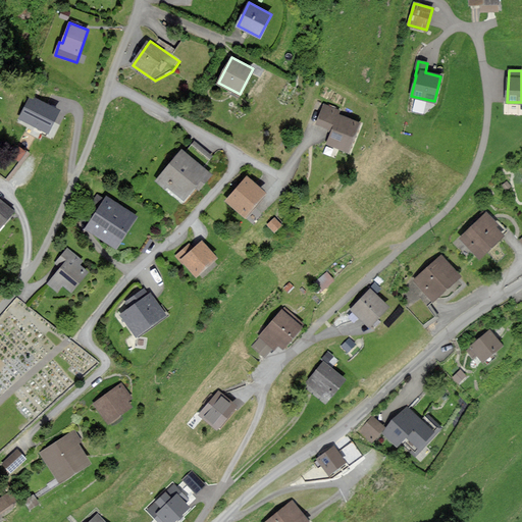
[(58,110),(31,97),(20,118),(47,132),(58,110)]
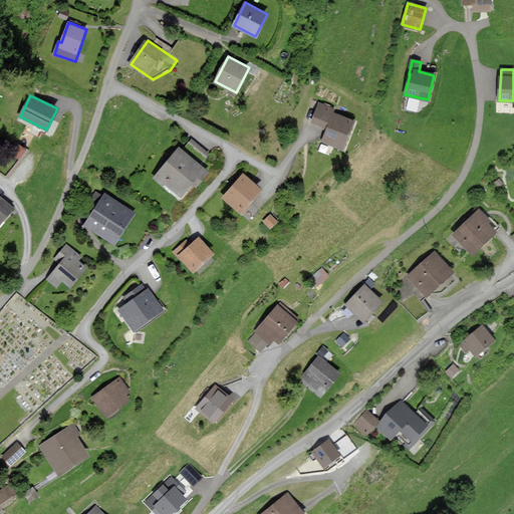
[(343,148),(353,120),(333,113),(334,109),(319,103),(313,121),(327,126),(322,141),(343,148)]
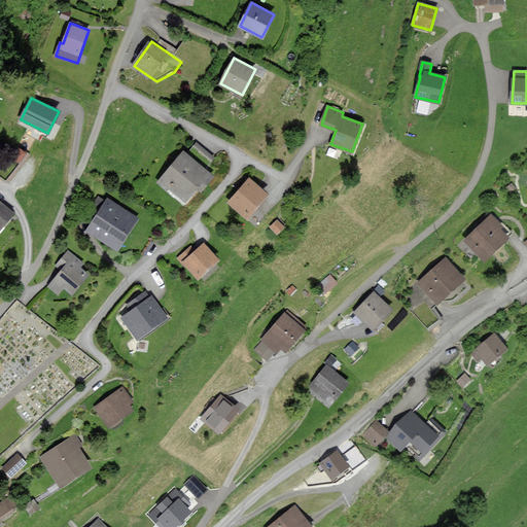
[(162,180),(185,200),(197,186),(200,189),(212,175),(184,152),(162,180)]
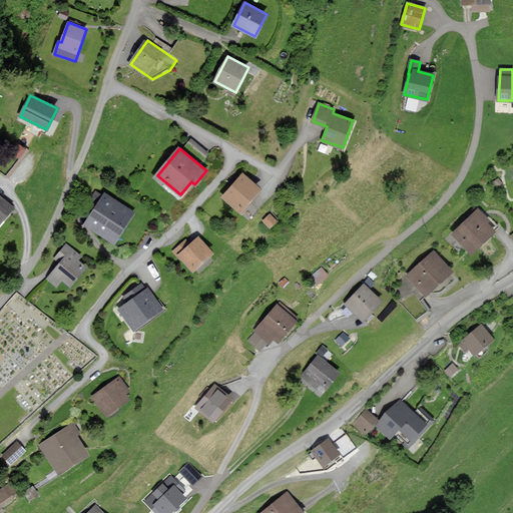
[(223,196),(241,211),(261,188),(243,174),(223,196)]
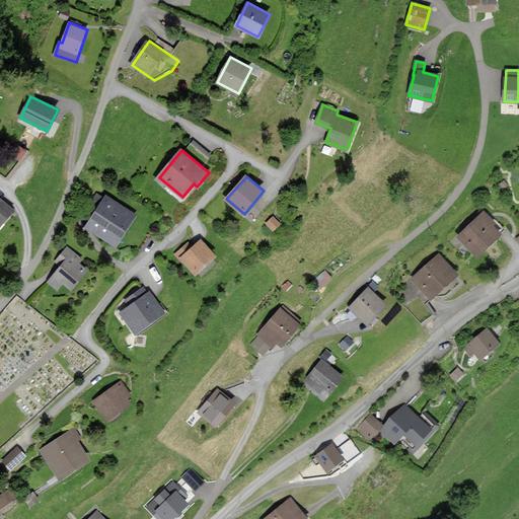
[(97,205),(103,195),(96,191),(90,202),(97,205)]
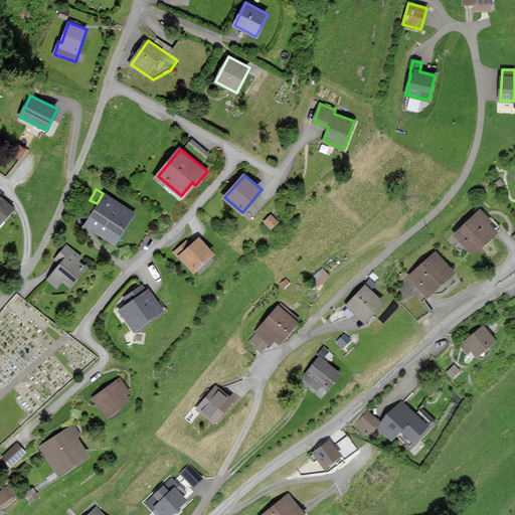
[(135,213),(106,194),(86,225),(114,244),(135,213)]
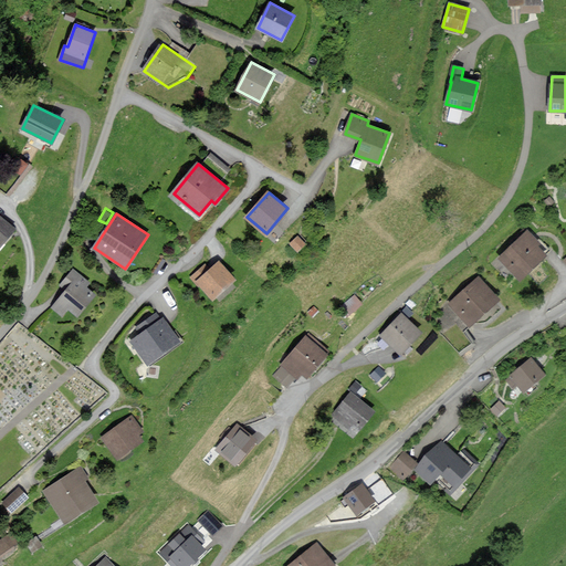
[(0,249),(17,229),(0,216),(0,249)]
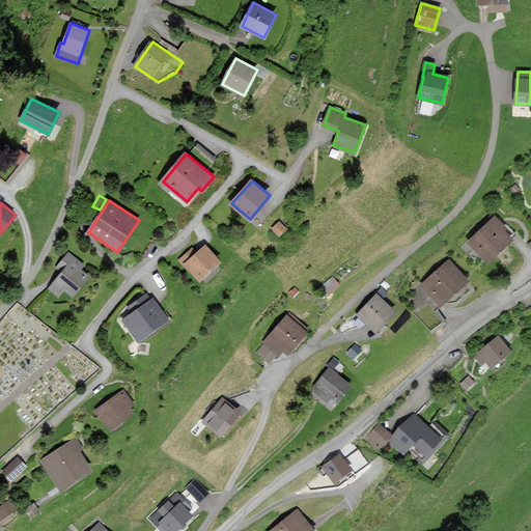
[(506,229),(495,217),(469,241),(487,261),(511,240),(504,231),(506,229)]
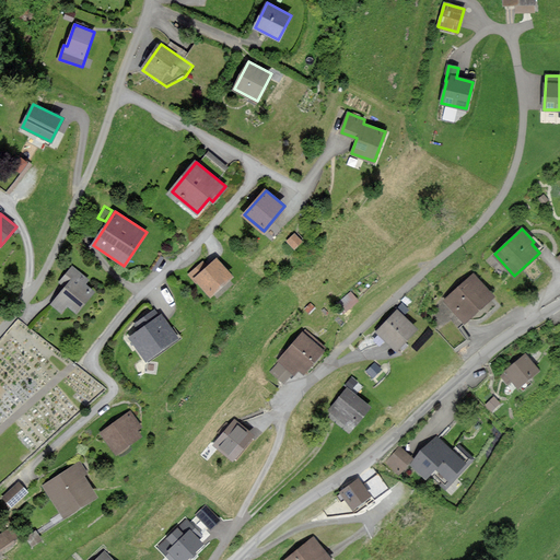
[(289,241),(294,247),(301,242),(295,235),(289,241)]
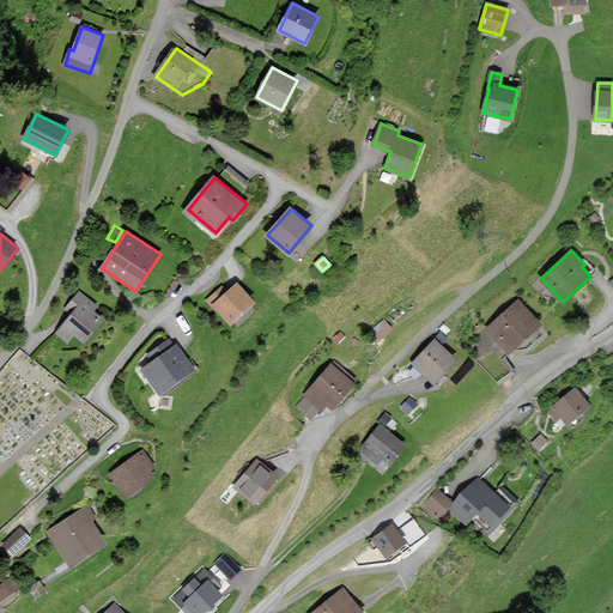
[(210,299),(230,323),(254,302),(237,284),(228,292),(223,287),(210,299)]
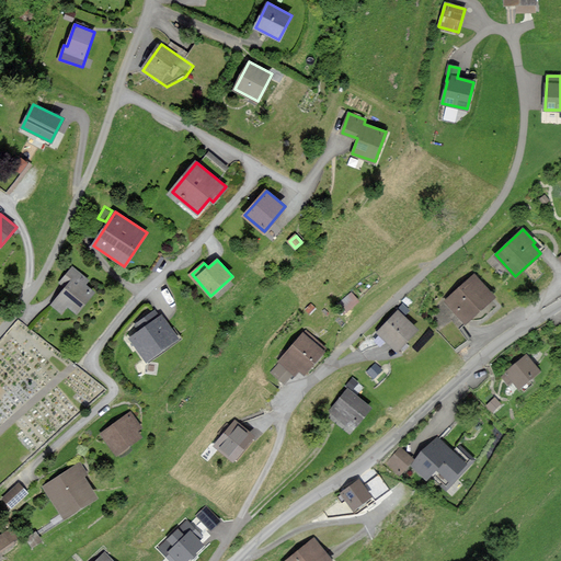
[(89,281),(73,268),(60,283),(66,289),(53,304),(63,312),(68,306),(76,312),(93,293),(84,285),(89,281)]
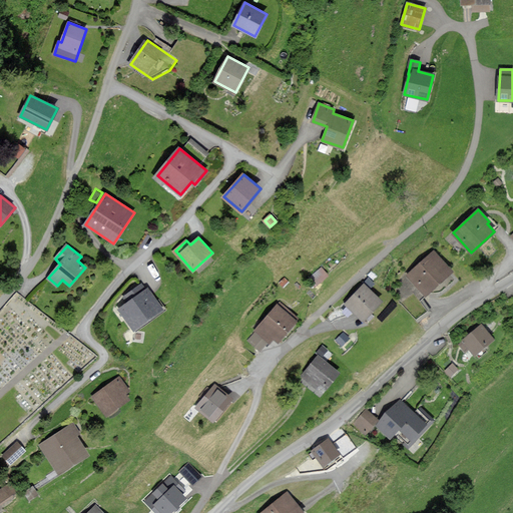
[(450,271),(434,252),(410,274),(426,292),(450,271)]
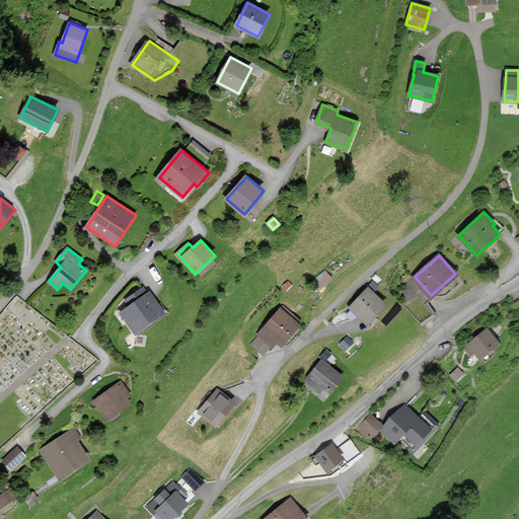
[(314,283),(321,289),(331,277),(324,272),(314,283)]
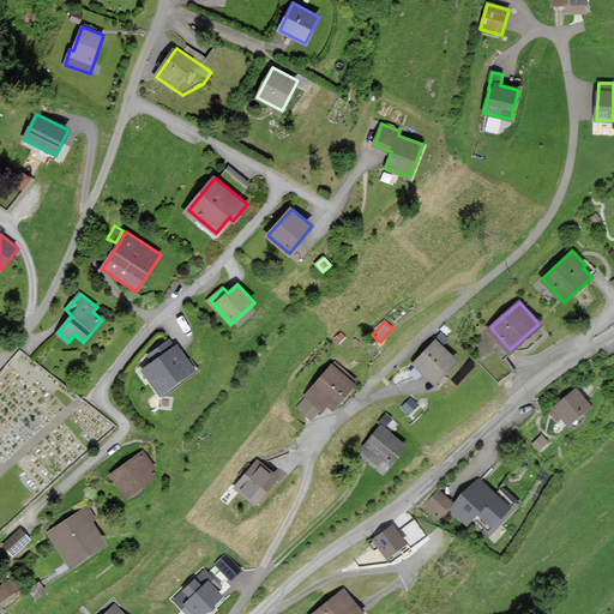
[(333,338),(337,344),(347,338),(342,332),(333,338)]
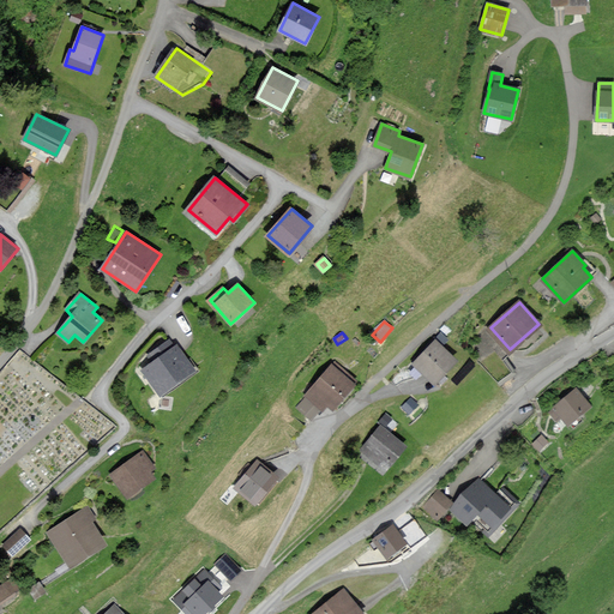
[(456,361),(437,341),(415,362),(434,381),(456,361)]
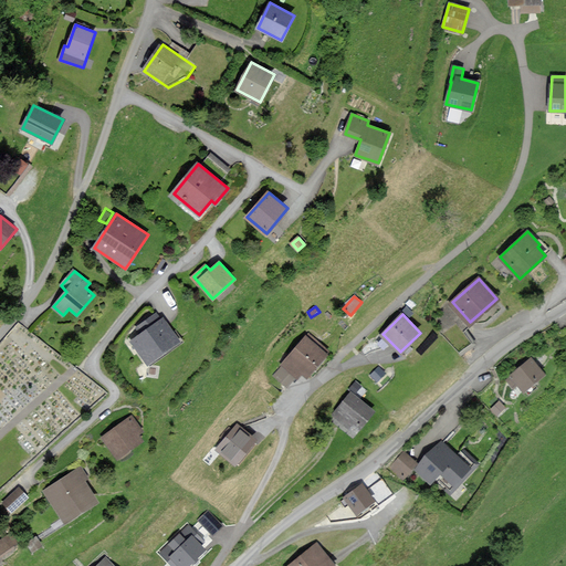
[(132,339),(148,363),(179,342),(163,318),(132,339)]
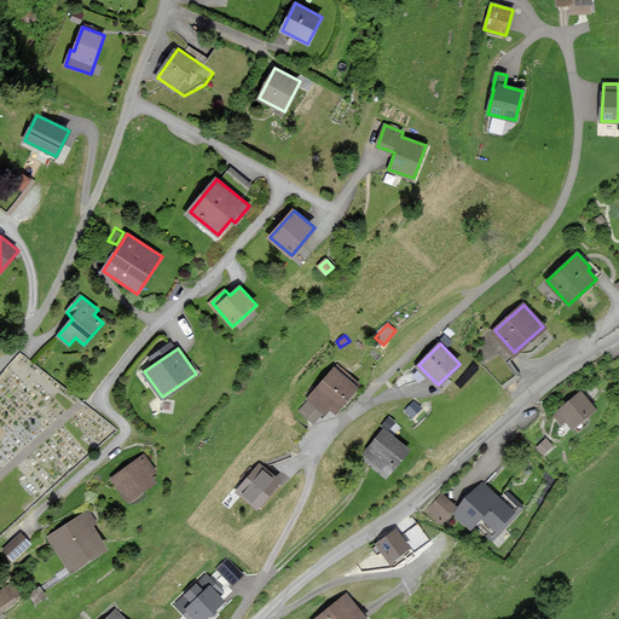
[(360,385),(337,366),(302,410),(316,421),(323,411),(329,416),(335,409),(337,412),(360,385)]
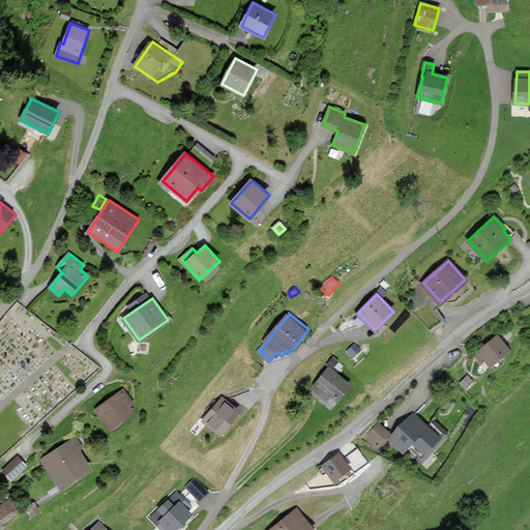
[(508,350),(498,337),(477,355),(484,363),(489,360),(492,364),(508,350)]
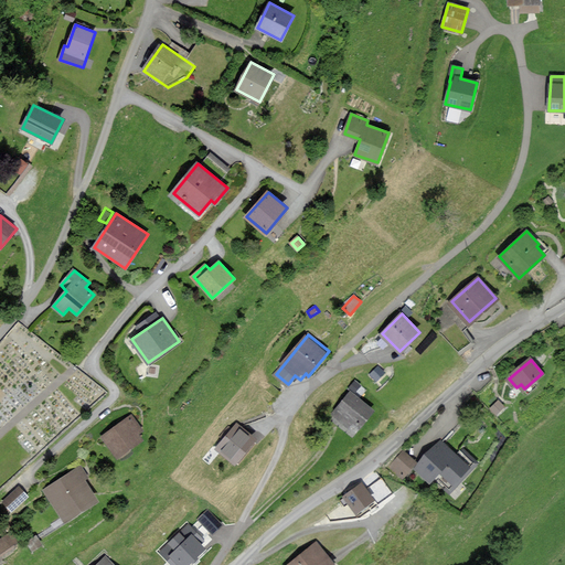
[(387,375),(377,366),(371,374),(381,382),(387,375)]
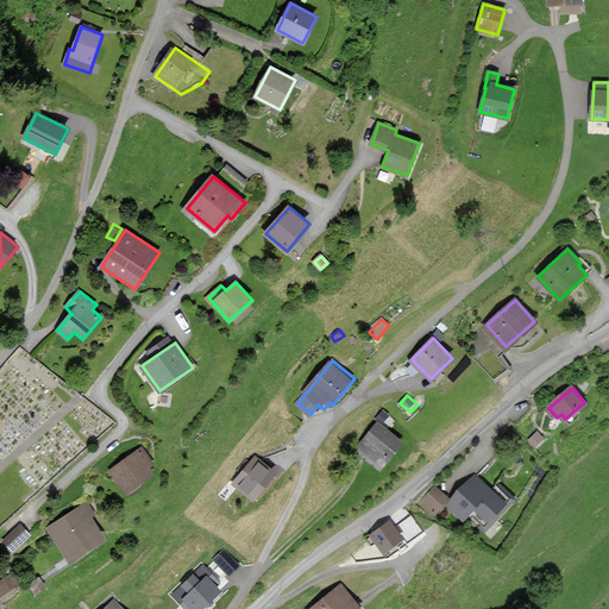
[(402,443),(378,424),(359,447),(377,460),(380,456),(387,462),(402,443)]
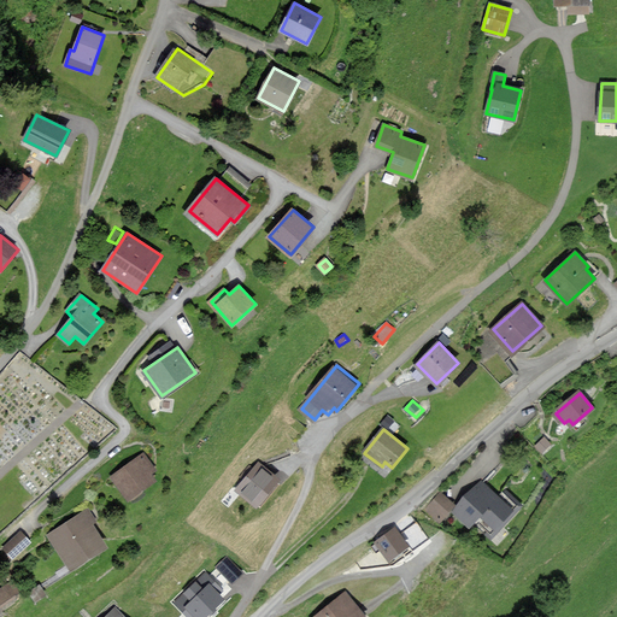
[(550,444),(544,439),(536,446),(542,451),(550,444)]
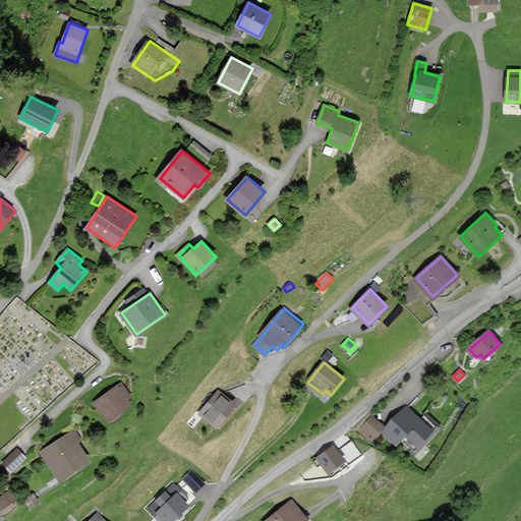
[(131,397),(123,384),(96,402),(108,420),(131,406),(127,400),(131,397)]
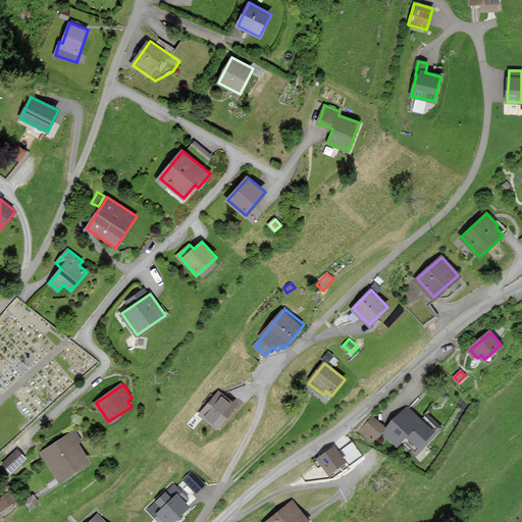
[(236,406),(219,392),(201,413),(217,427),(236,406)]
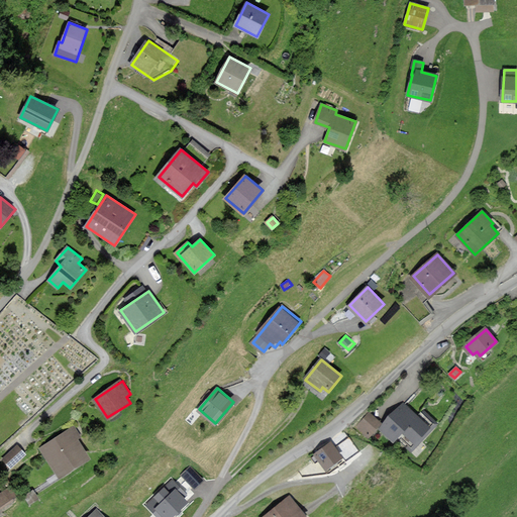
[(419,418),(404,404),(381,429),(393,440),(398,436),(412,449),(436,424),(424,412),(419,418)]
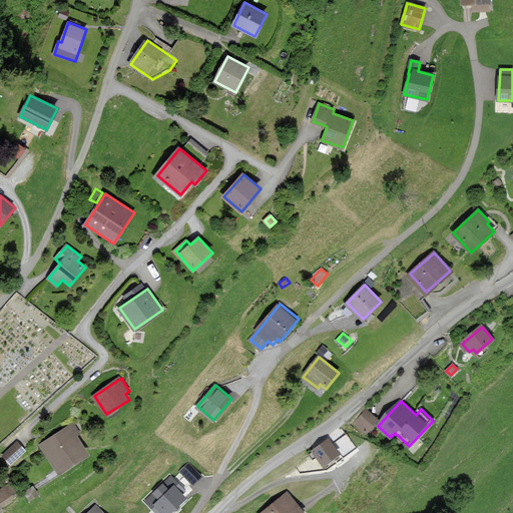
[(378,420),(377,420),(366,411),(355,424),(367,433),(378,420)]
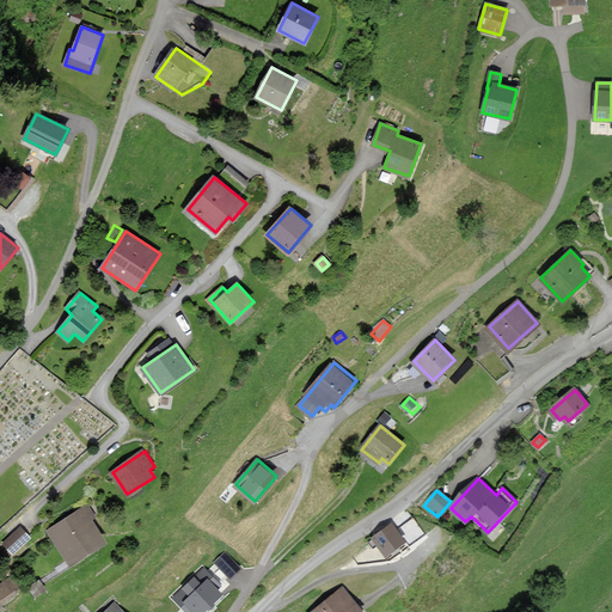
[(95,518),(87,506),(49,530),(69,563),(105,542),(91,520),(95,518)]
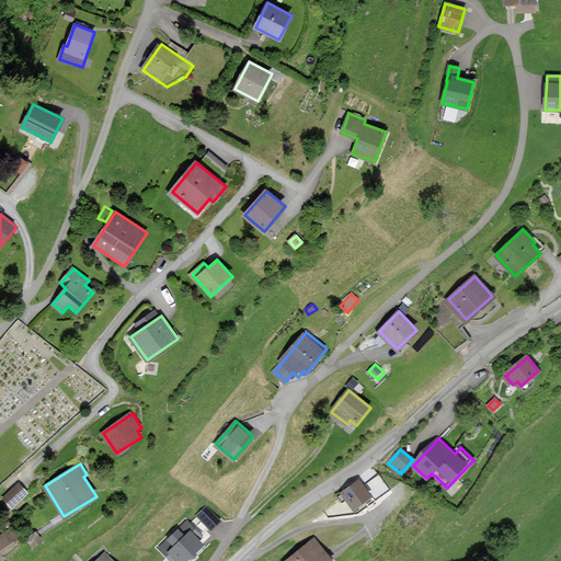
[(370,495),(359,480),(342,493),(354,508),(370,495)]
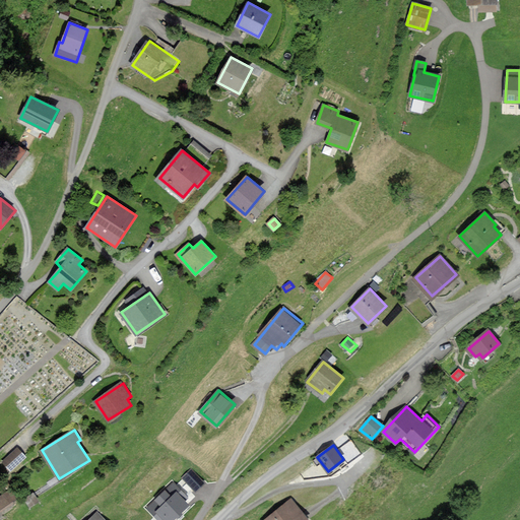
[(25,456),(17,448),(3,461),(11,469),(25,456)]
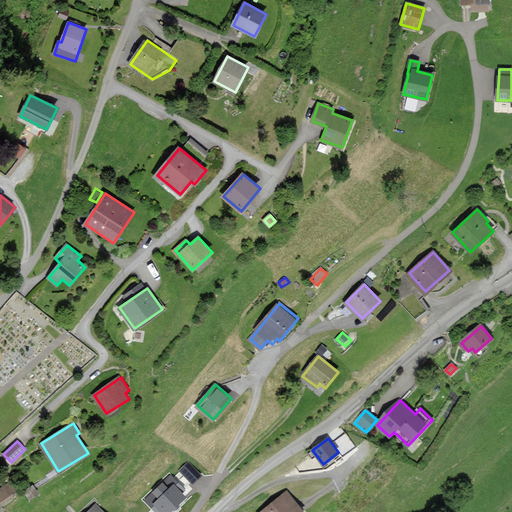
[(0,499),(13,493),(8,484),(0,488),(0,499)]
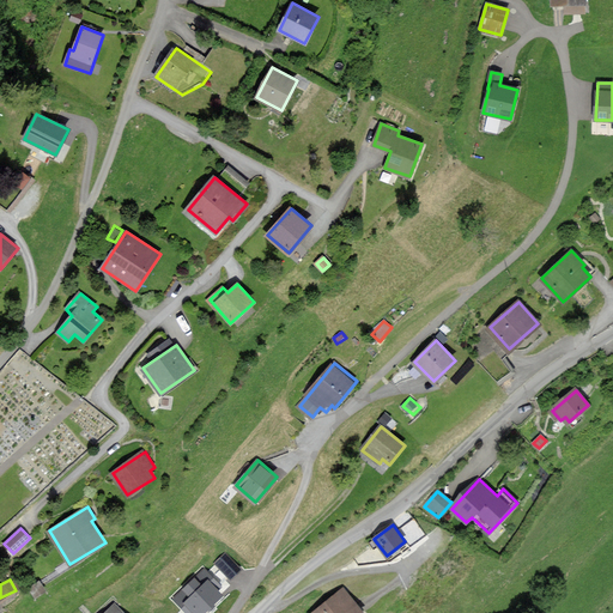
[(30,589),(36,600),(48,593),(42,582),(30,589)]
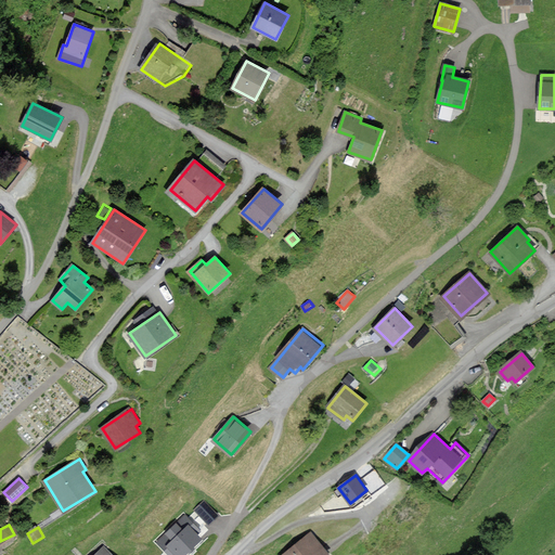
[(193,539),(184,528),(177,533),(180,537),(167,547),(173,554),(183,554),(194,546),(190,542),(193,539)]
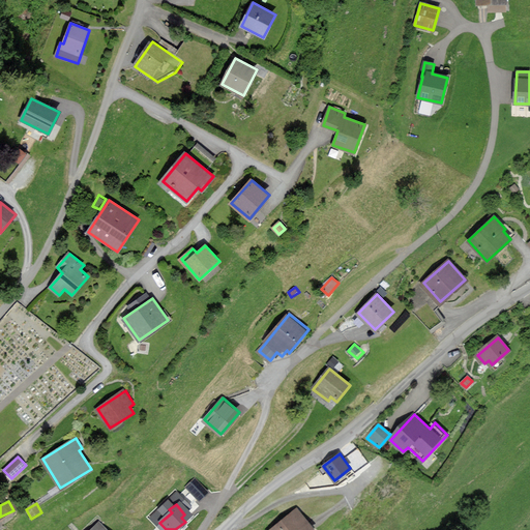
[(314,529),(297,509),(270,529),(314,529)]
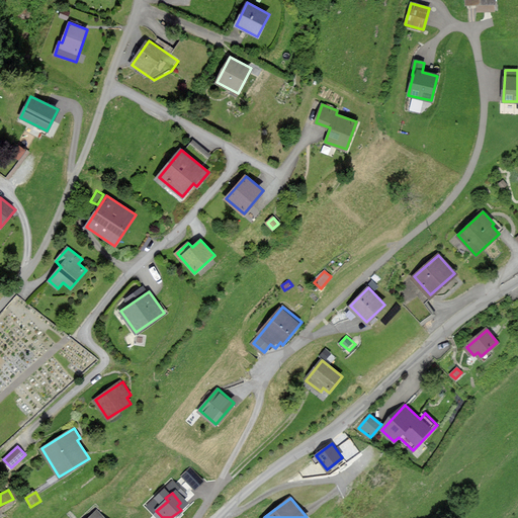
All buildings are outlined.
